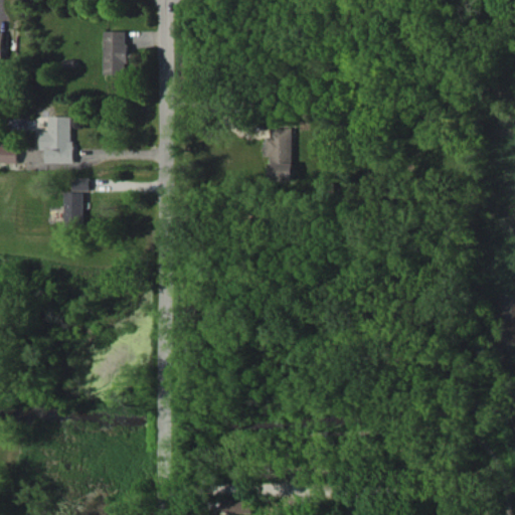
[(127,30),(105,31),(106,73),(128,73),(127,30)]
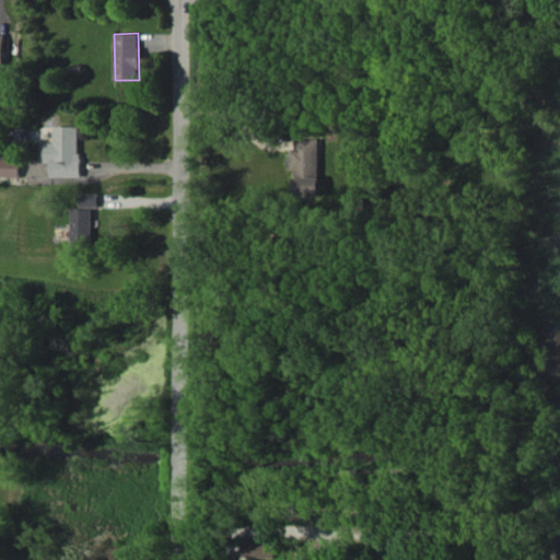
[(79,126),(53,126),(53,143),(44,142),(44,160),(50,160),(50,176),(79,176),(79,126)]
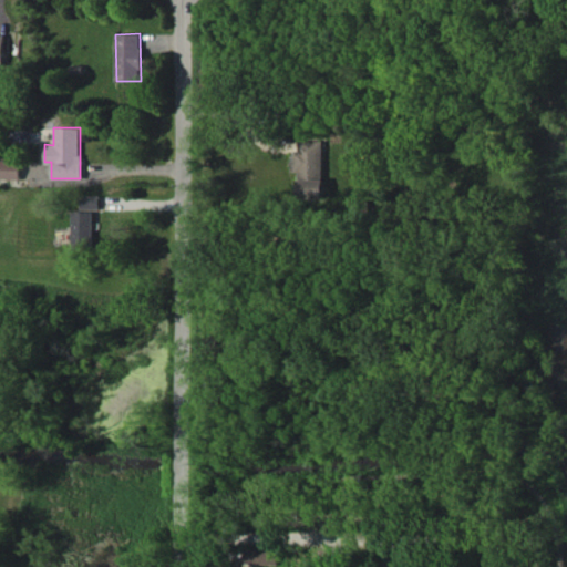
[(326,141),(300,141),(300,151),(296,151),(296,172),(300,172),(299,198),(325,198),(326,141)]
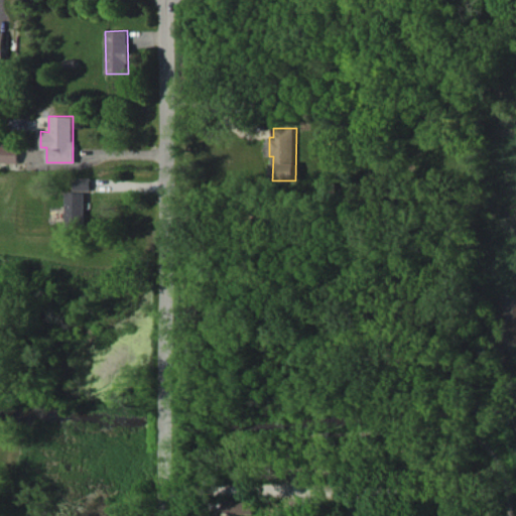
[(0,162),(18,162),(18,145),(0,144),(0,162)]
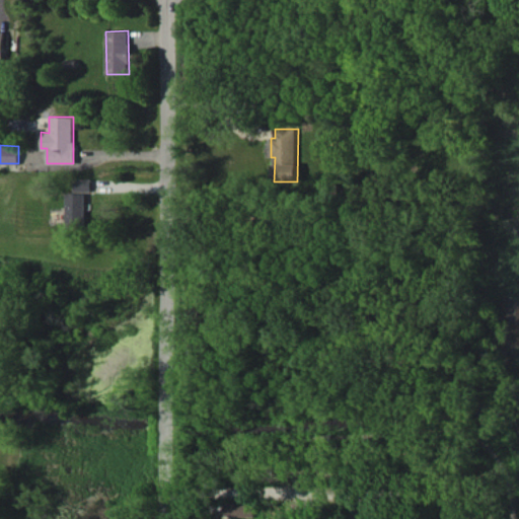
[(91,179),(75,179),(75,191),(91,192),(91,179)]
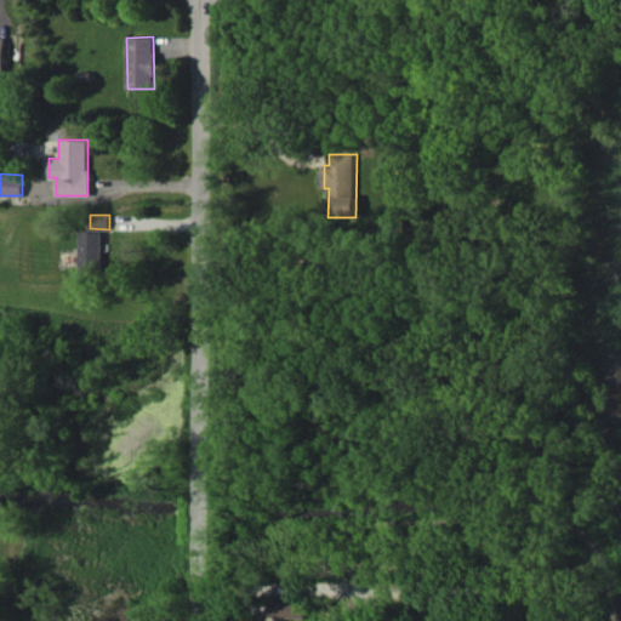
[(102,231),(79,231),(80,268),(102,268),(102,231)]
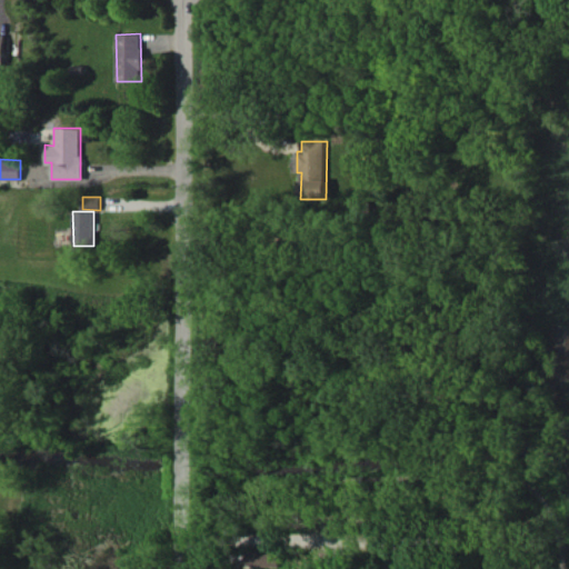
[(278,552),(246,551),(246,565),(278,566),(278,552)]
